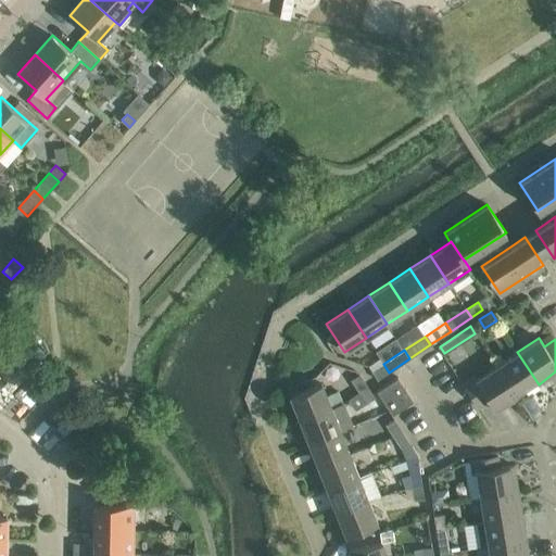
[(518,397),(539,384),(517,352),(496,366),(518,397)]
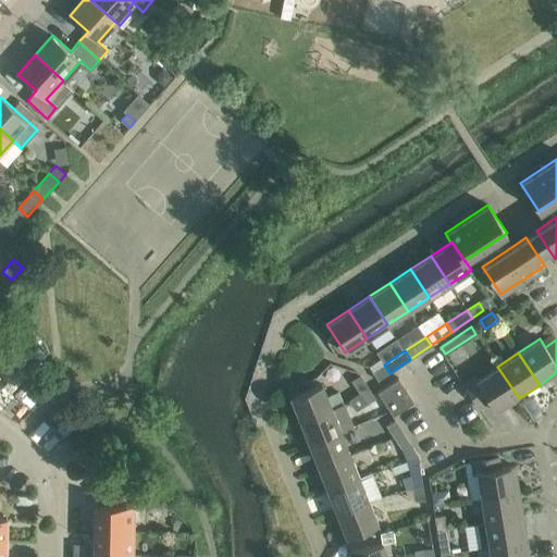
[(390,373),(384,364),(372,372),(378,380),(390,373)]
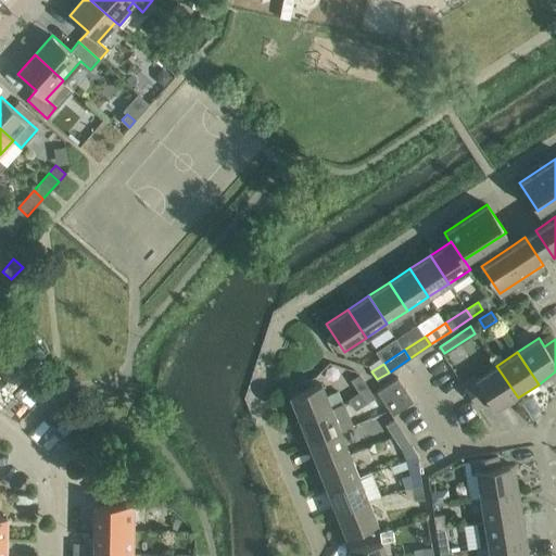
[(496,412),(518,397),(496,366),(476,380),(474,376),(462,383),(478,407),(489,400),(496,412)]
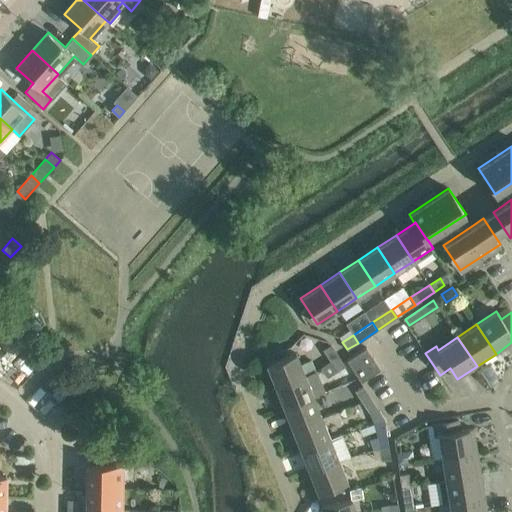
[(323,349),(330,360),(338,355),(331,344),(323,349)]
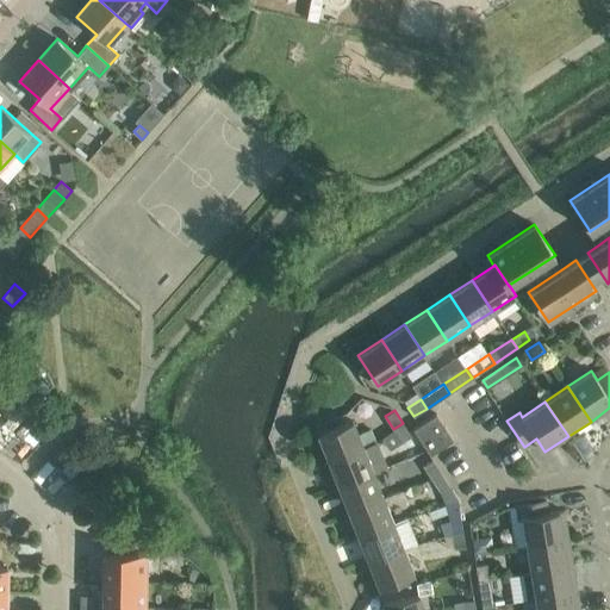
[(430,455),(454,440),(436,414),(412,429),(430,455)]
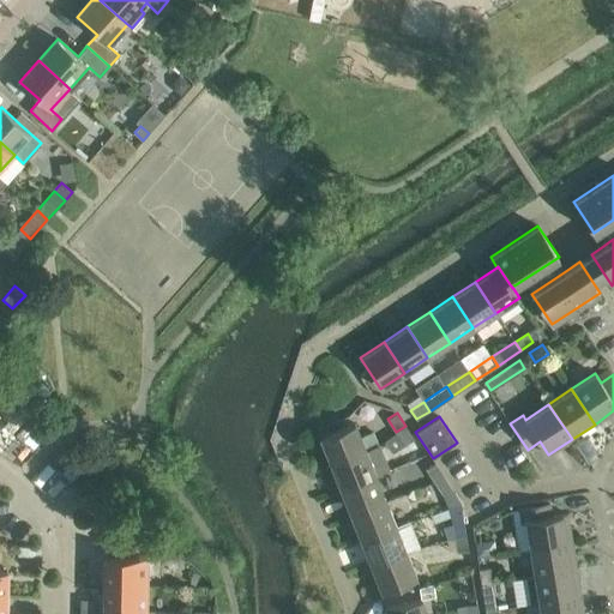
[(320,437),(331,464),(366,450),(363,445),(355,423),(320,437)]
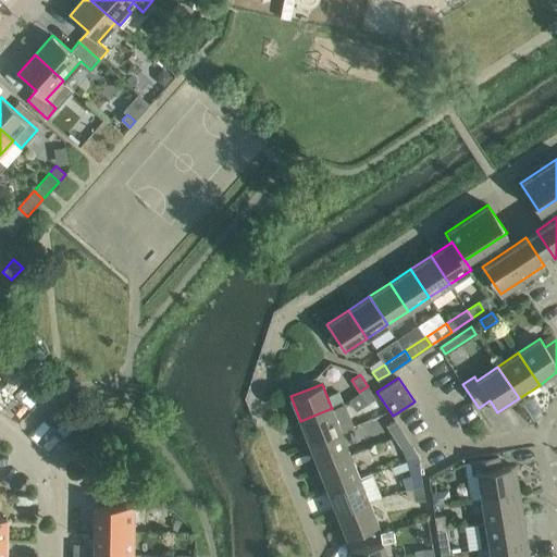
[(375,397),(368,386),(359,392),(367,403),(375,397)]
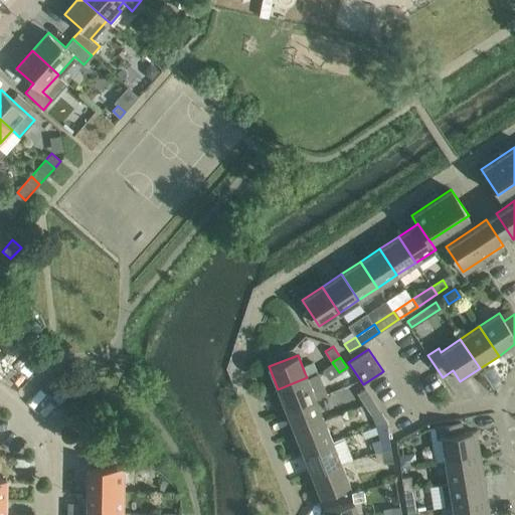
[(332,362),(322,369),(329,379),(339,372),(332,362)]
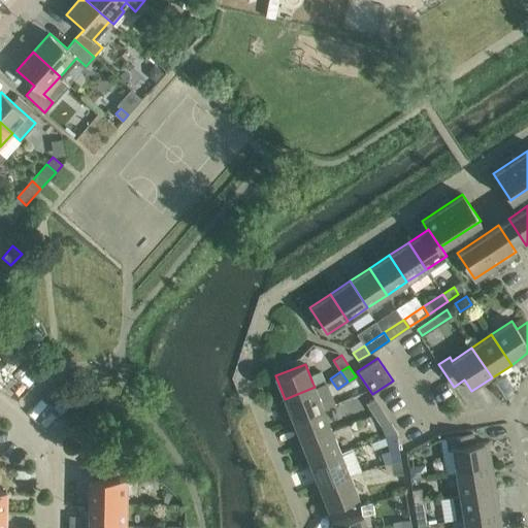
[(326,383),(315,387),(285,399),(293,421),(323,408),(335,404),(326,383)]
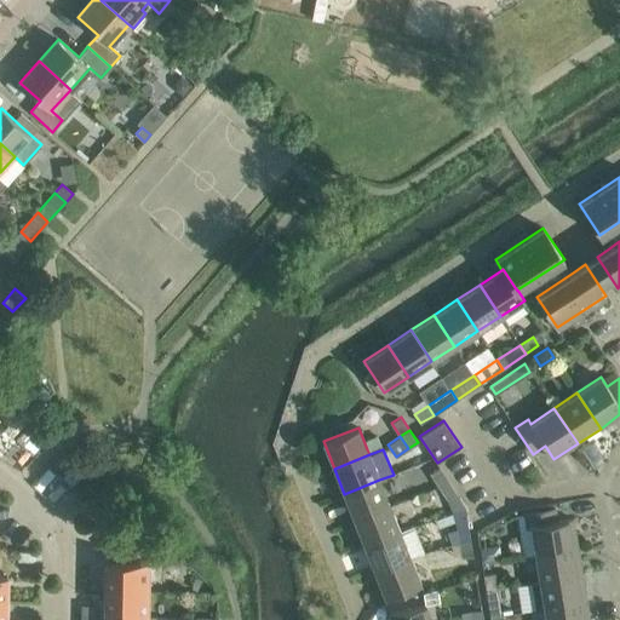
[(430,474),(438,486),(448,480),(440,468),(430,474)]
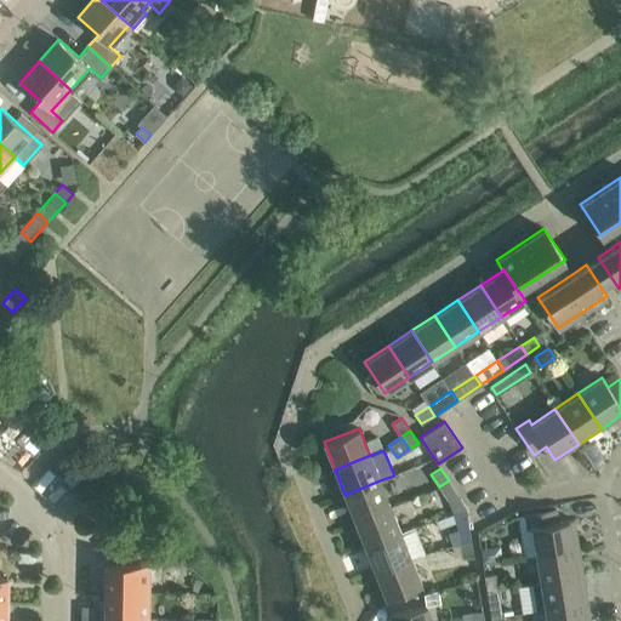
[(391,506),(380,480),(345,495),(355,520),(391,506)]
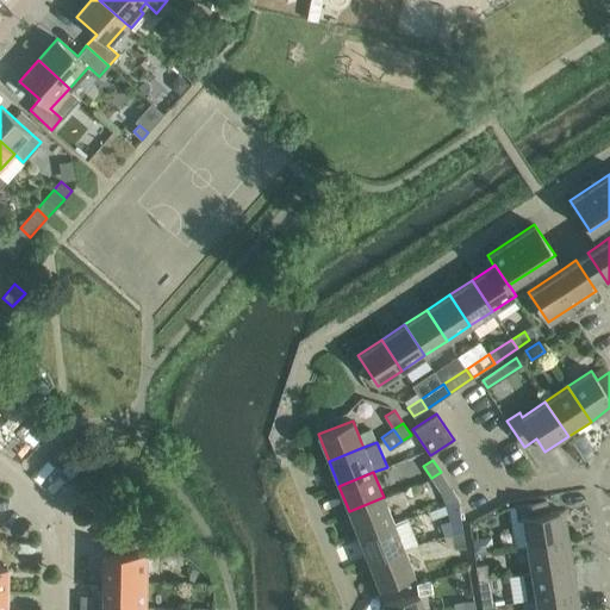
[(449,485),(441,472),(431,478),(440,491),(449,485)]
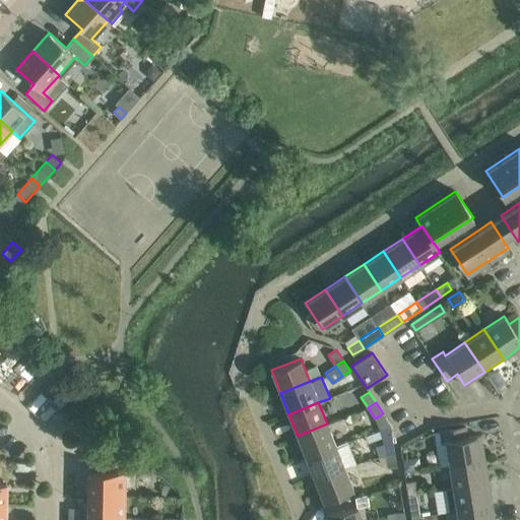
[(335,446),(327,424),(298,436),(306,457),(335,446)]
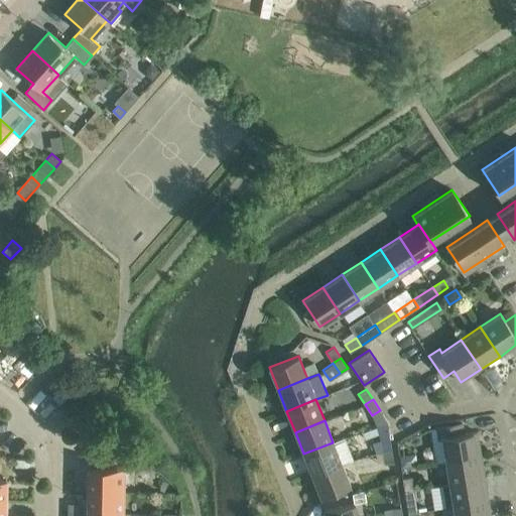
[(435,426),(437,439),(441,438),(445,462),(481,456),(477,431),(464,433),(462,422),(435,426)]
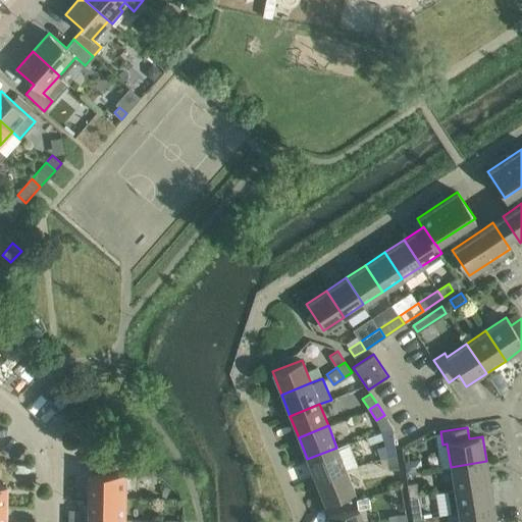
[(117,438),(111,446),(119,454),(126,447),(117,438)]
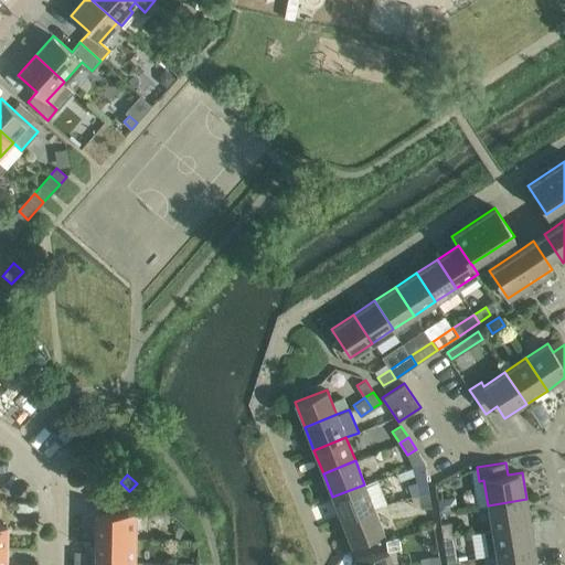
[(428,493),(426,479),(417,481),(419,496),(428,493)]
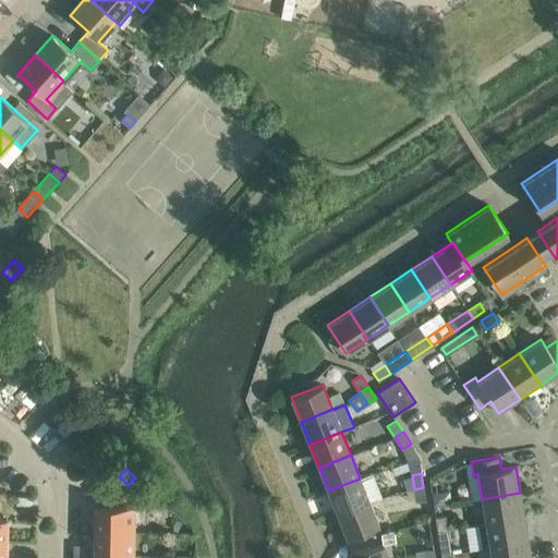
[(368,501),(360,478),(328,490),(338,513),(368,501)]
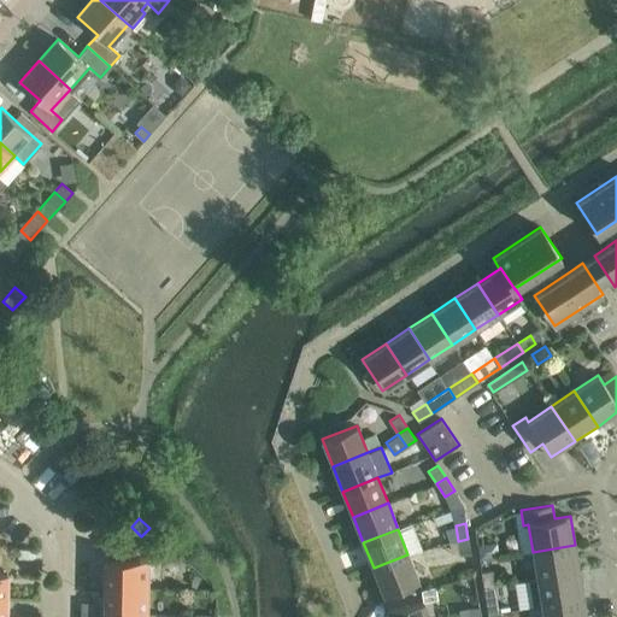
[(471,553),(468,539),(458,541),(460,556),(471,553)]
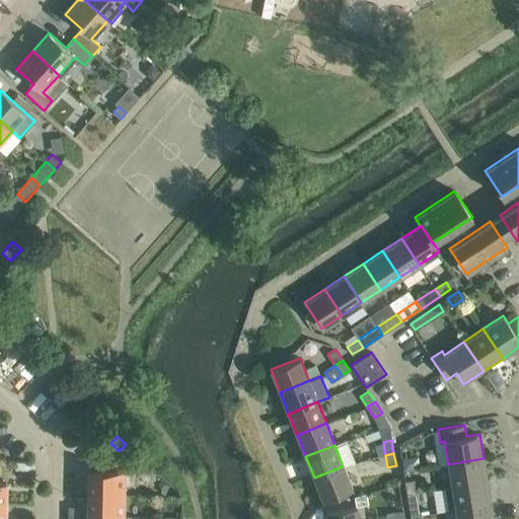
[(487,480),(484,458),(448,464),(452,487),(487,480)]
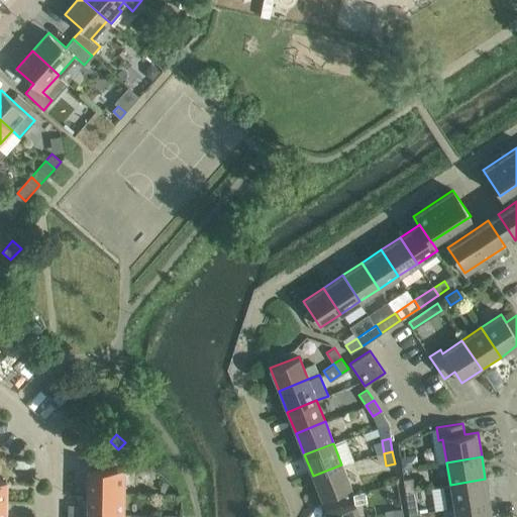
[(350,487),(341,464),(313,476),(321,498),(340,491),(350,487)]
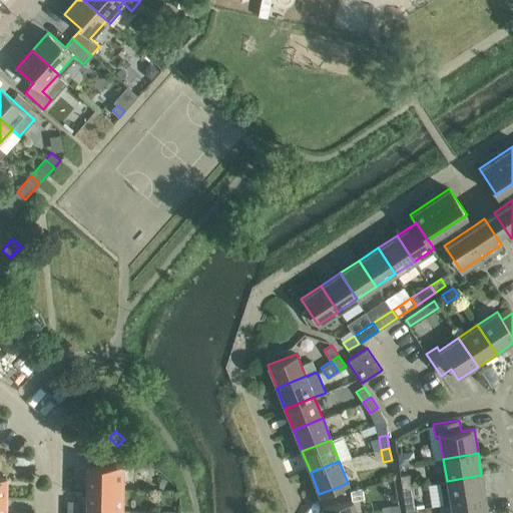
[(122,466),(107,466),(87,466),(87,488),(122,489),(122,466)]
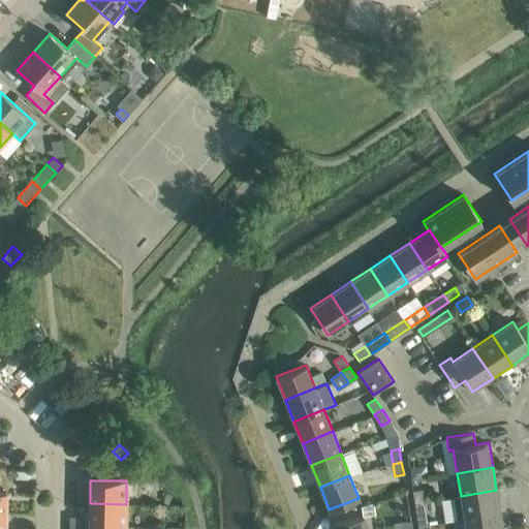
[(412,491),(414,503),(424,502),(422,489),(412,491)]
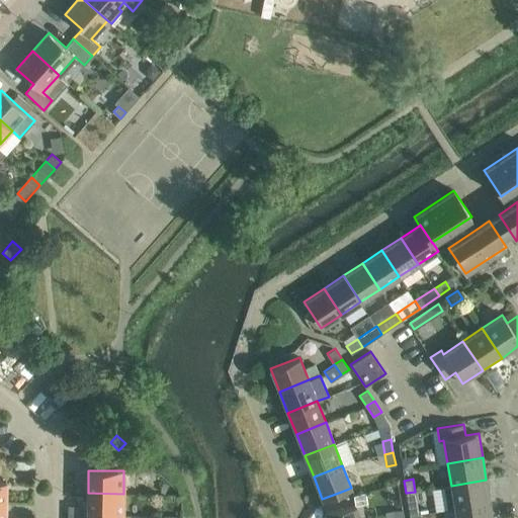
[(490,503),(486,480),(451,486),(454,508),(490,503)]
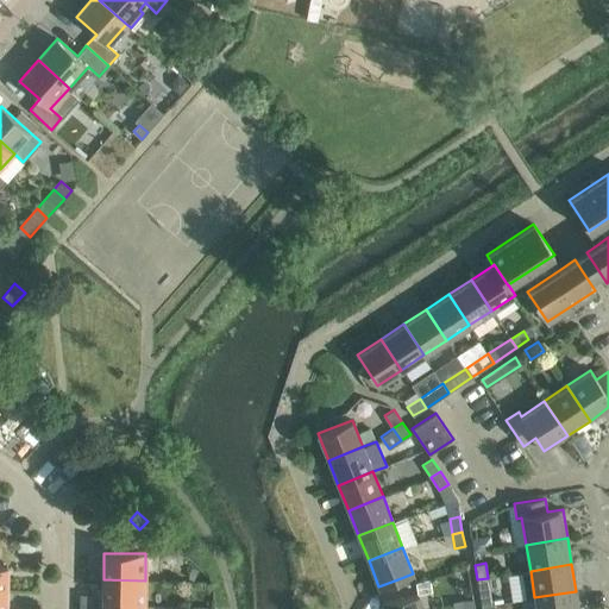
[(493,604),(488,578),(477,579),(482,607),(493,604)]
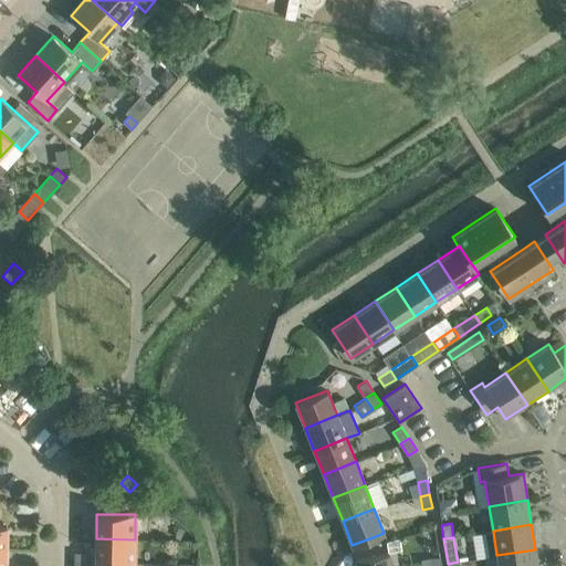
[(134,563),(135,540),(96,538),(96,563),(134,563)]
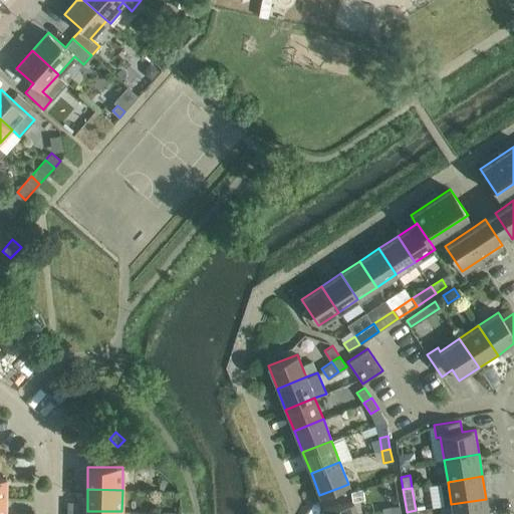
[(488,513),(486,499),(451,504),(452,513),(488,513)]
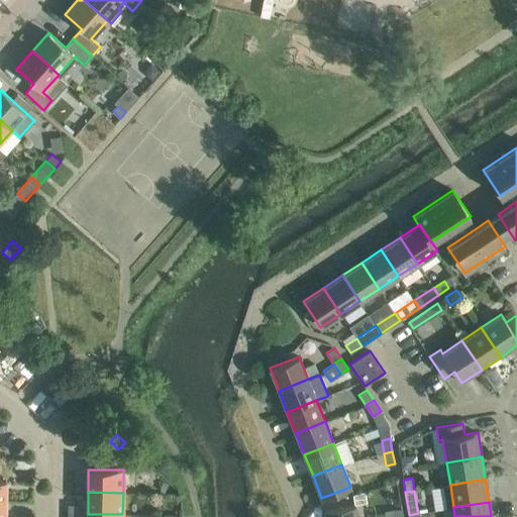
[(68,504),(68,513),(79,514),(80,504),(68,504)]
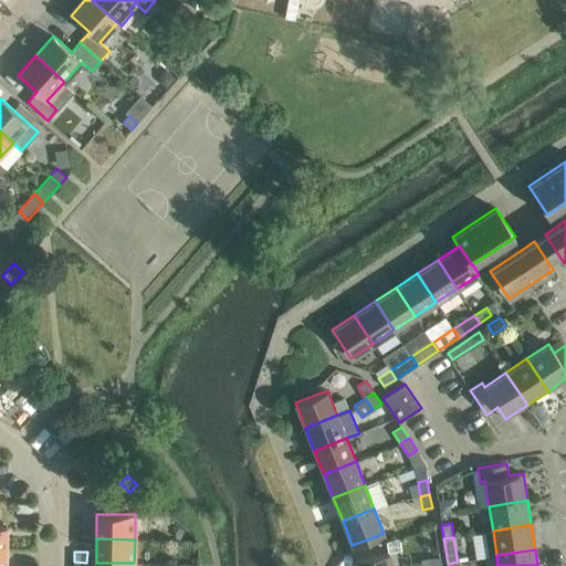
[(390,565),(389,552),(376,554),(355,557),(355,565),(390,565)]
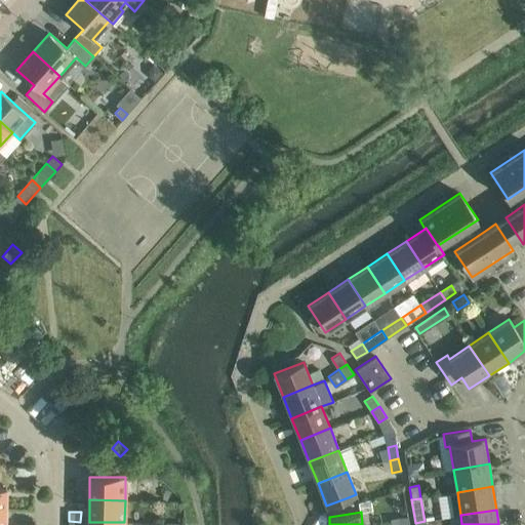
[(391,524),(409,524),(408,516),(391,519),(391,524)]
